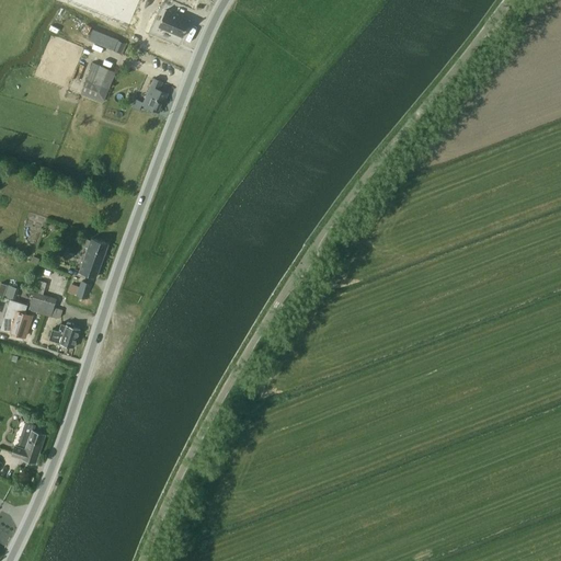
[(205,18),(213,0),(212,0),(170,0),(170,2),(205,18)]
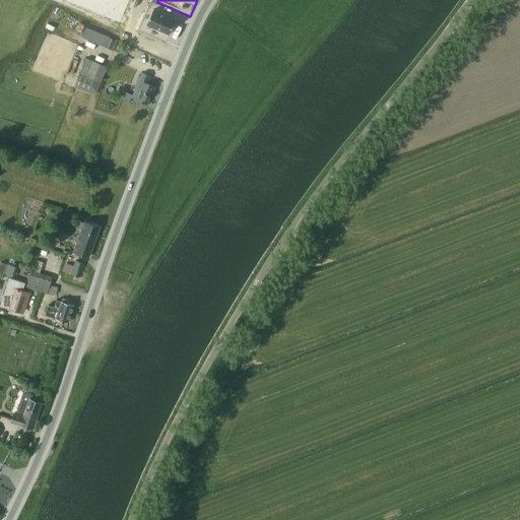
[(154,9),(147,24),(170,35),(177,19),(154,9)]
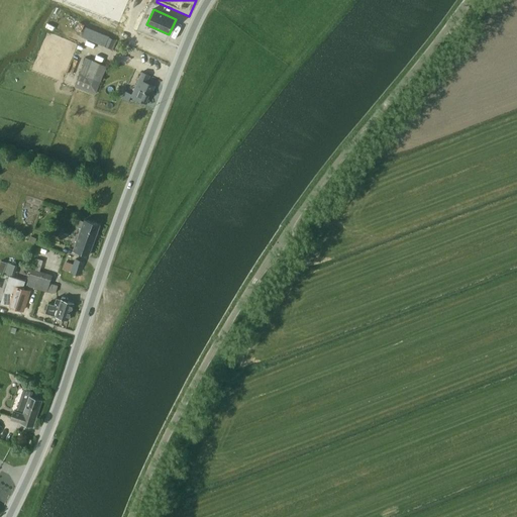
[(86,27),(82,37),(105,46),(109,36),(86,27)]
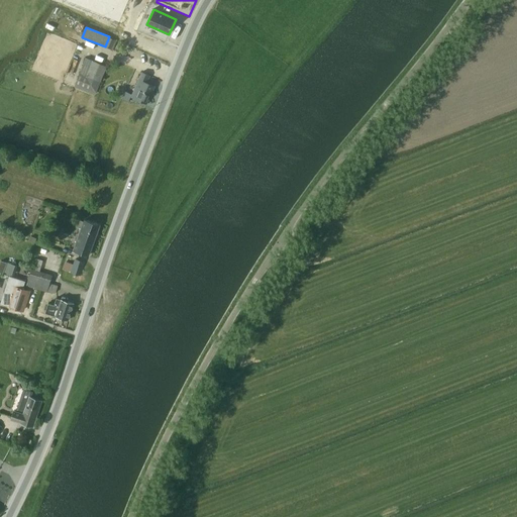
[(109,37),(105,46),(113,49),(116,40),(109,37)]
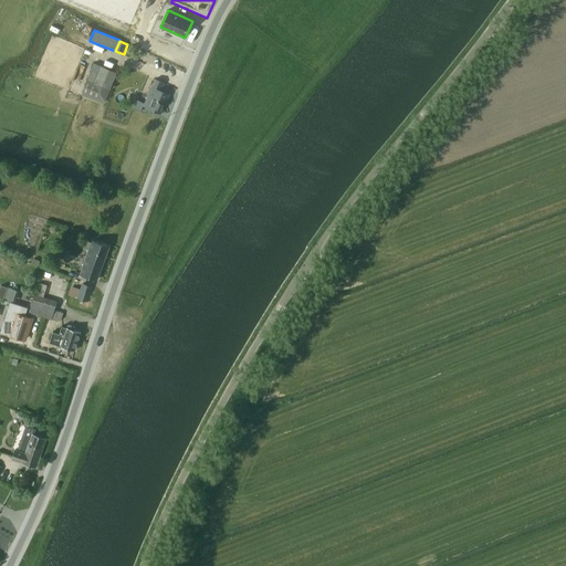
[(105,104),(117,73),(102,66),(95,84),(86,82),(81,95),(105,104)]
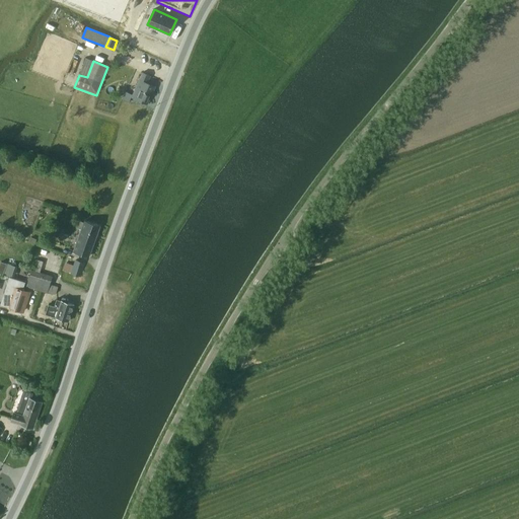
[(142,72),(131,96),(148,104),(155,86),(148,83),(151,76),(142,72)]
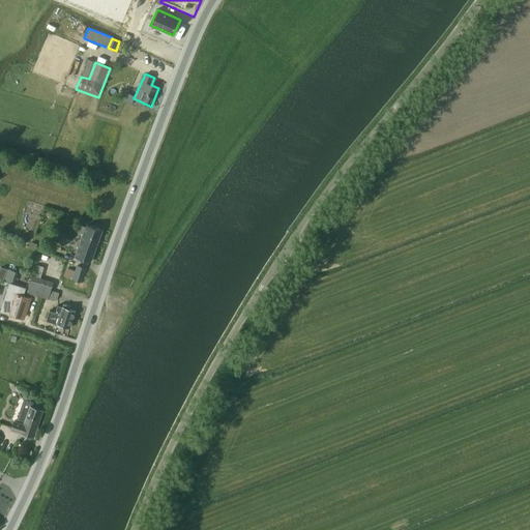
[(87,225),(76,257),(91,262),(102,231),(87,225)]
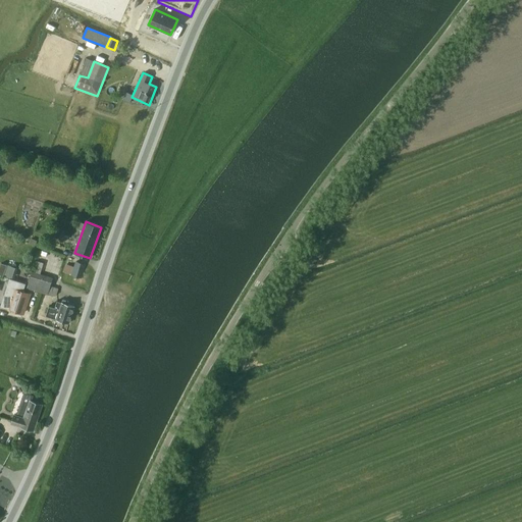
[(0,266),(0,273),(16,277),(18,266),(1,262),(0,266)]
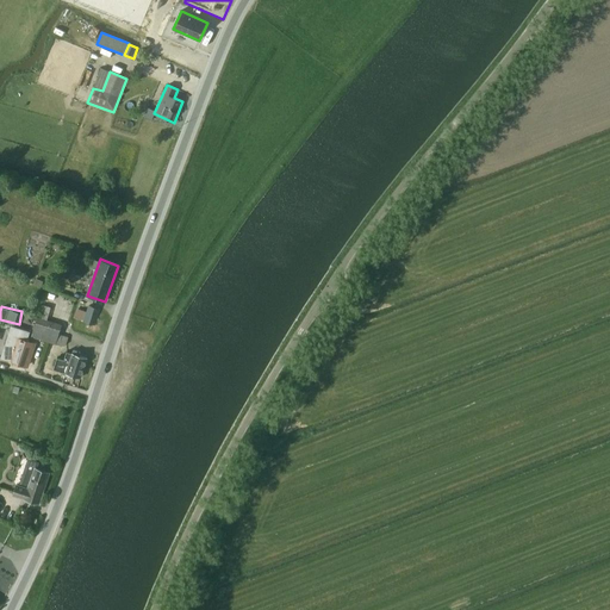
[(91,306),(86,322),(95,324),(100,309),(91,306)]
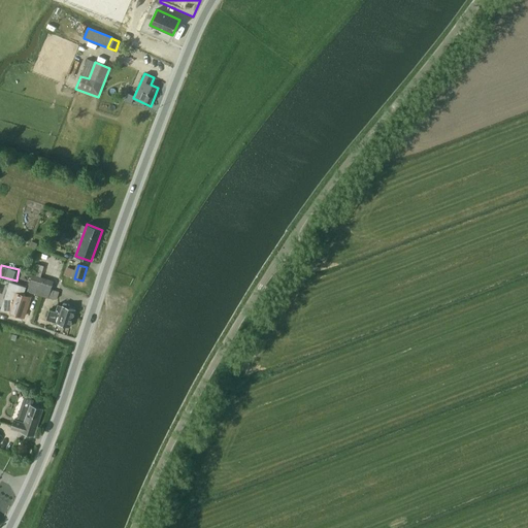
[(65,274),(73,277),(76,269),(68,266),(65,274)]
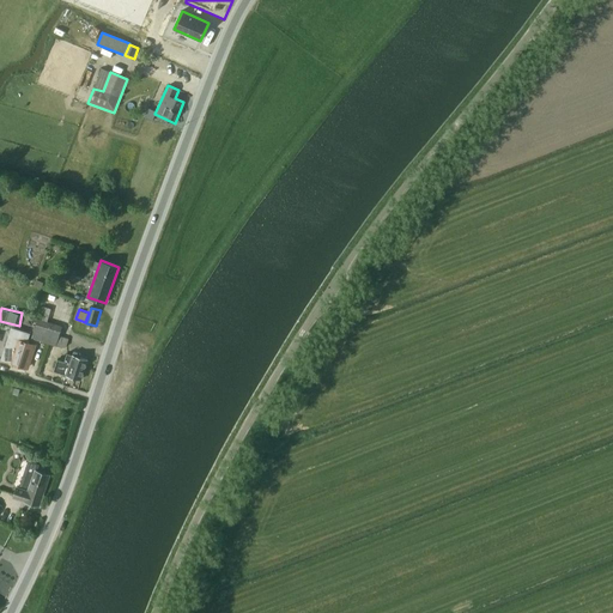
[(37,319),(32,339),(66,349),(68,339),(59,337),(62,326),(37,319)]
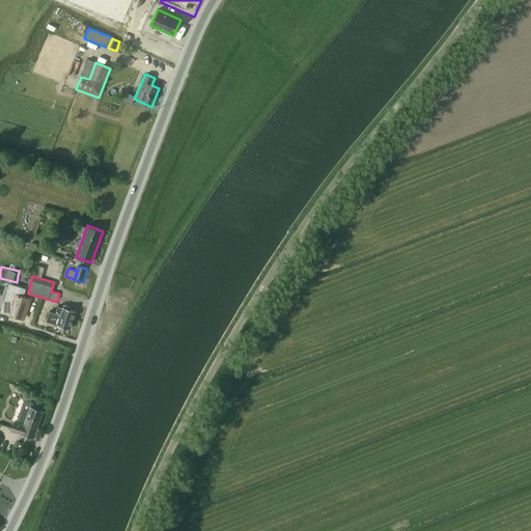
[(10,283),(1,311),(24,318),(30,299),(24,297),(26,289),(10,283)]
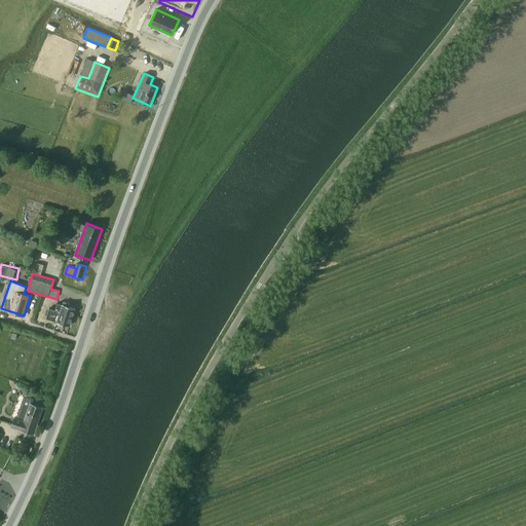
[(63,305),(62,304),(58,303),(55,310),(49,309),(46,318),(57,322),(70,326),(75,308),(69,306),(70,304),(64,302),(63,305)]
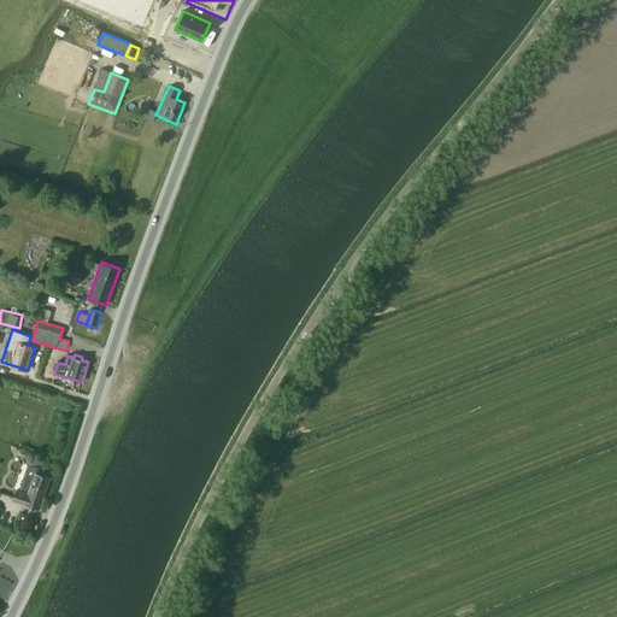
[(16,491),(13,500),(24,504),(25,501),(37,506),(47,479),(34,474),(31,482),(23,479),(18,492),(16,491)]
